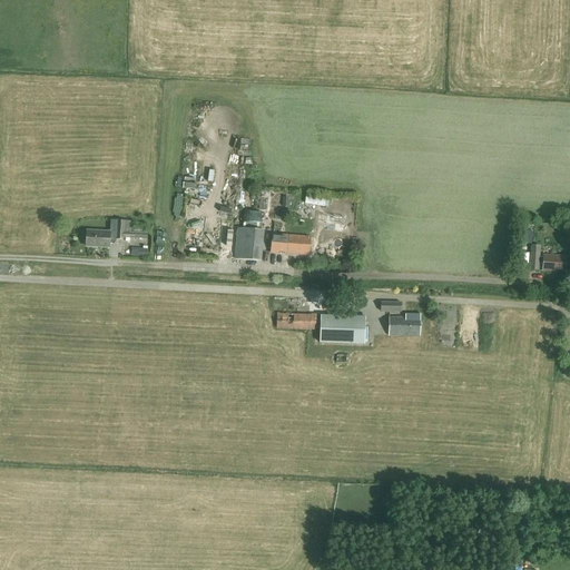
[(147,234),(131,233),(131,222),(110,219),(110,232),(87,231),(86,237),(84,238),(84,244),(86,245),(86,246),(109,247),(109,244),(114,244),(117,239),(123,239),(124,237),(146,239),(147,234)]
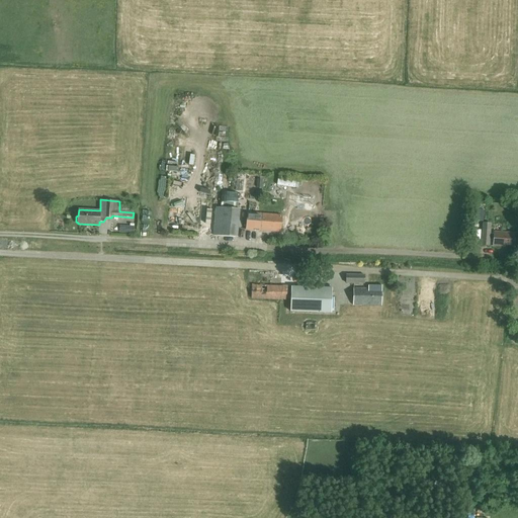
[(213,236),(235,237),(238,208),(217,207),(213,236)]
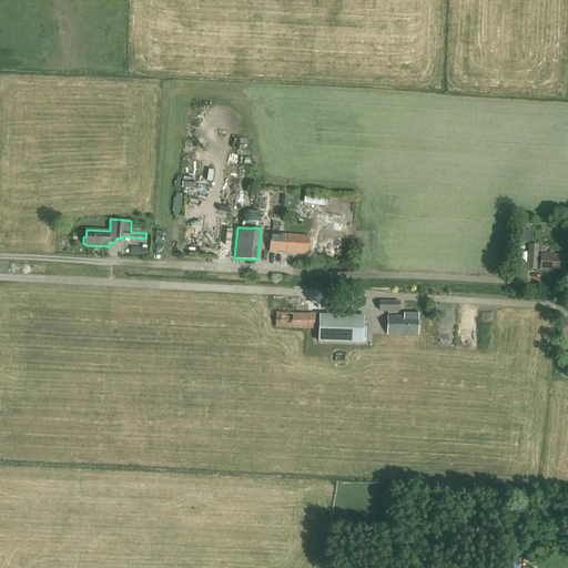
[(307,254),(310,236),(272,233),(270,251),(272,251),(276,251),(276,252),(293,253),(293,252),(296,253),(307,254)]
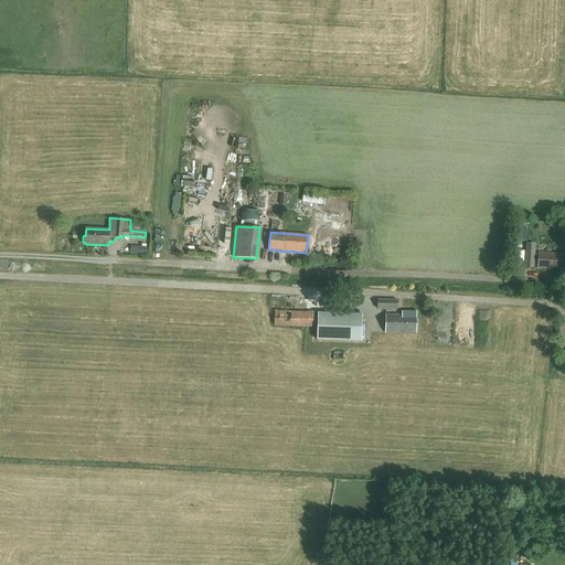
[(533,268),(535,244),(526,243),(525,267),(533,268)]
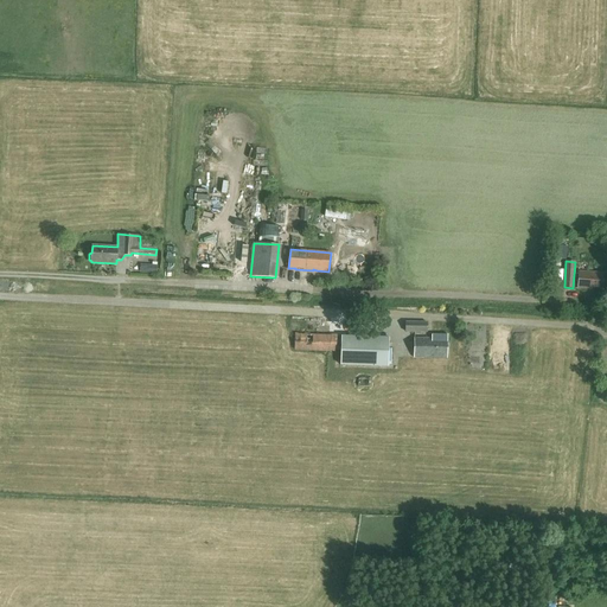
[(604,288),(604,273),(579,272),(577,288),(592,289),(592,287),(604,288)]
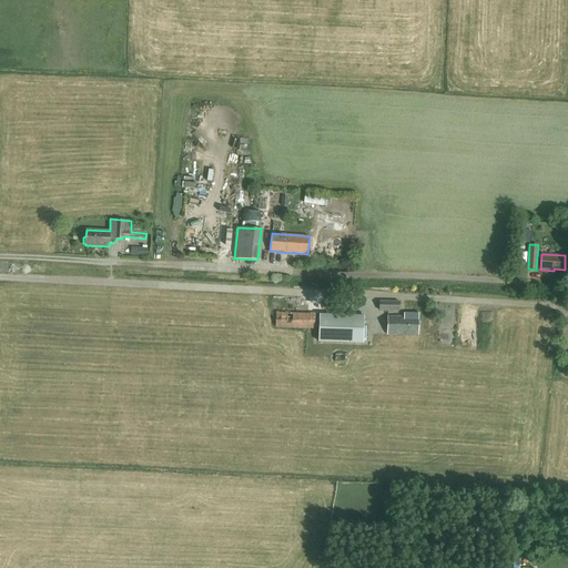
[(389,310),(395,310),(399,310),(399,302),(379,303),(379,311),(389,311),(389,310)]
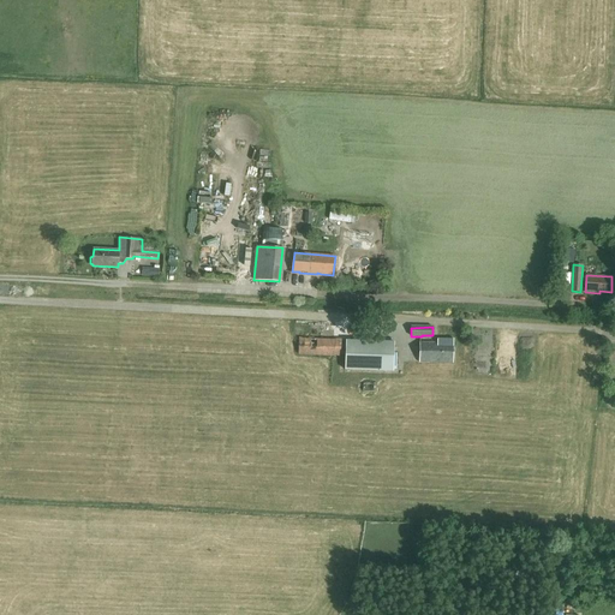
[(340,356),(341,340),(299,339),(298,353),(340,356)]
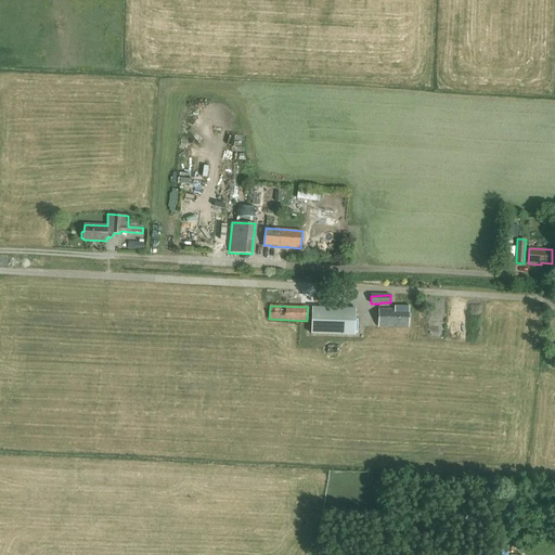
[(409,327),(410,307),(396,306),(396,309),(378,309),(378,327),(409,327)]
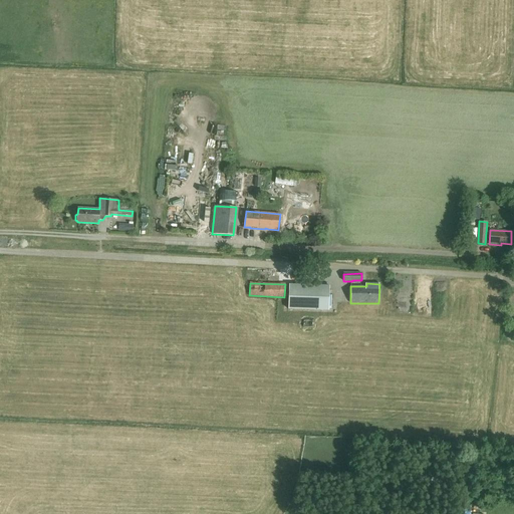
[(328,310),(329,286),(289,284),(288,309),(328,310)]
